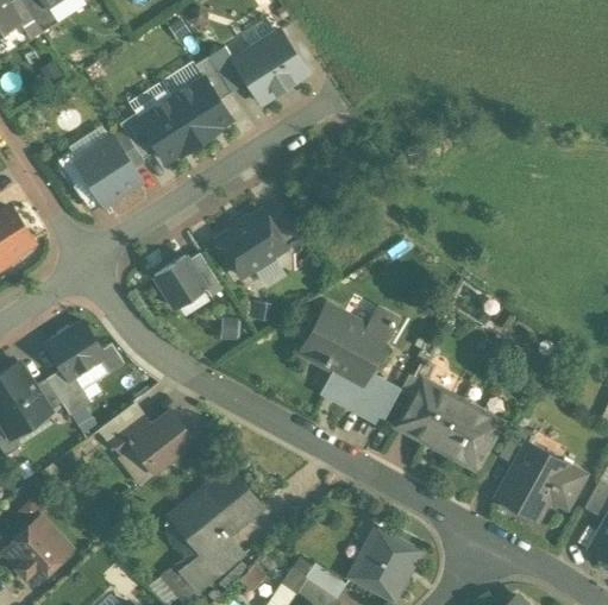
[(4,0),(0,0),(0,35),(4,35),(10,26),(18,21),(8,6),(4,0)]
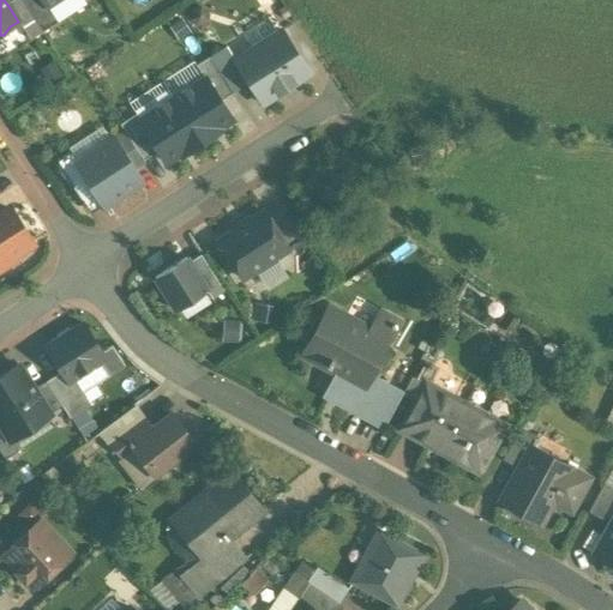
[(18,0),(8,6),(18,22),(32,42),(44,35),(22,0),(18,0)]
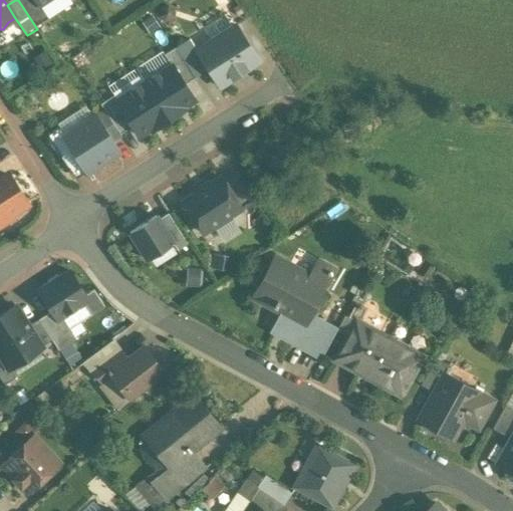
[(40,7),(35,0),(18,0),(37,29),(50,21),(41,7),(40,7)]
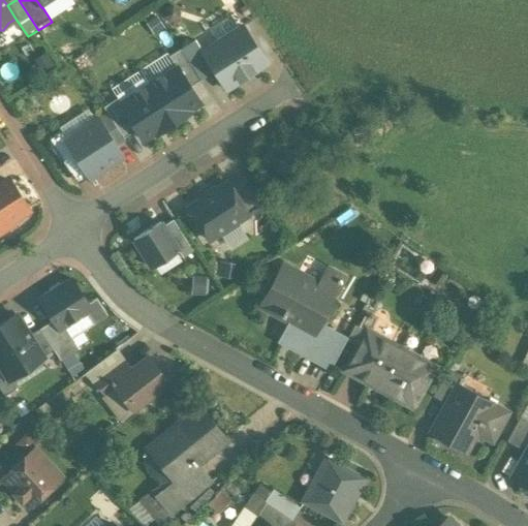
[(72,0),(54,0),(42,7),(52,22),(75,5),(72,0)]
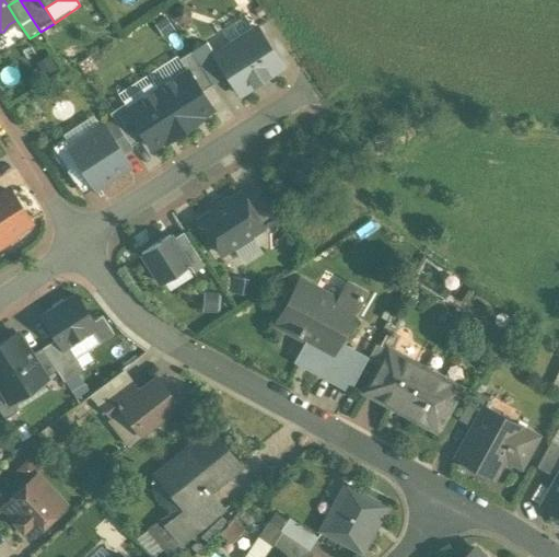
[(284,70),(259,30),(216,58),(229,79),(241,97),(284,70)]
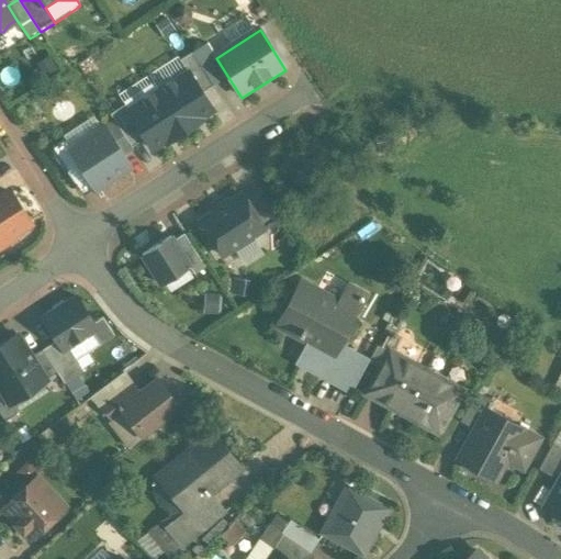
[(229,79),(216,58),(209,45),(193,55),(215,88),(229,79)]
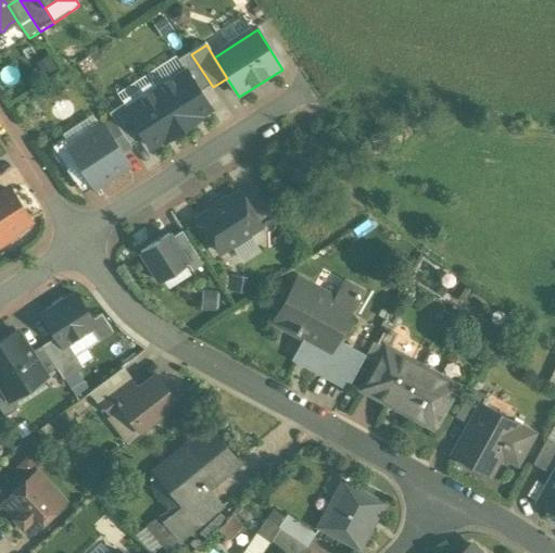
[(179,62),(187,74),(188,73),(201,93),(213,87),(191,54),(179,62)]
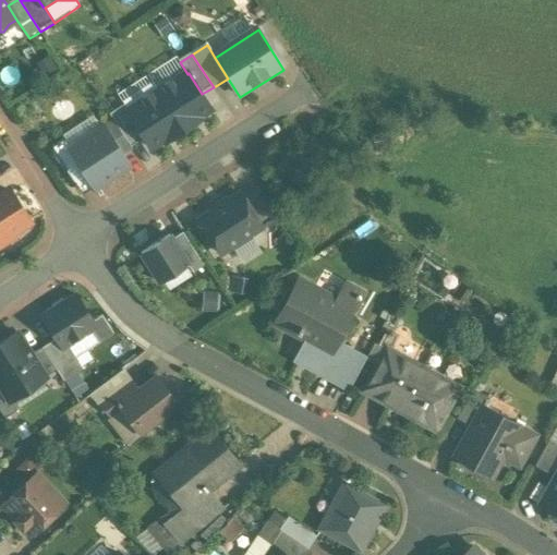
[(188,74),(158,93),(185,132),(204,120),(203,119),(214,111),(202,94),(189,73),(188,74)]
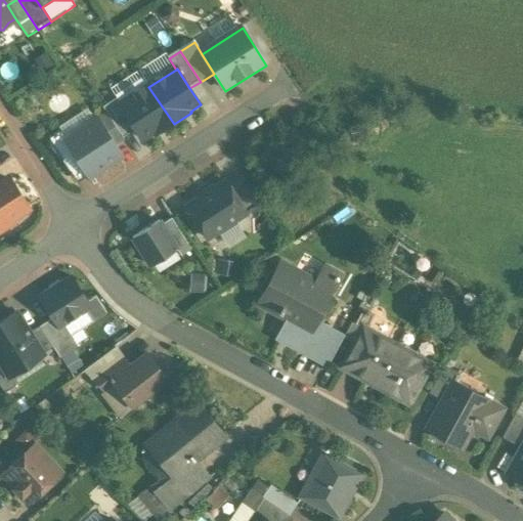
[(157,135),(174,124),(148,87),(121,104),(120,104),(137,131),(144,141),(156,134),(157,135)]
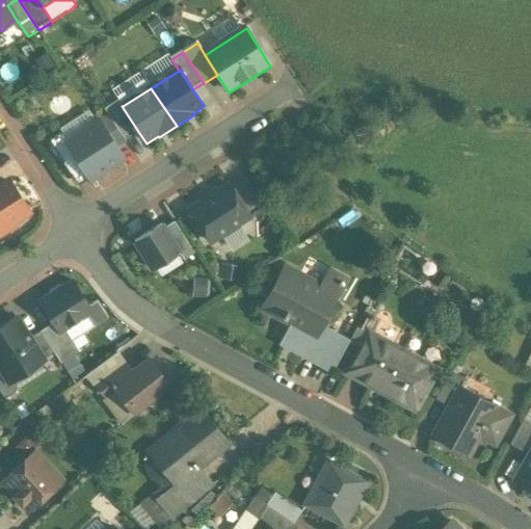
[(126,141),(139,133),(122,106),(123,106),(120,101),(105,110),(109,116),(126,141)]
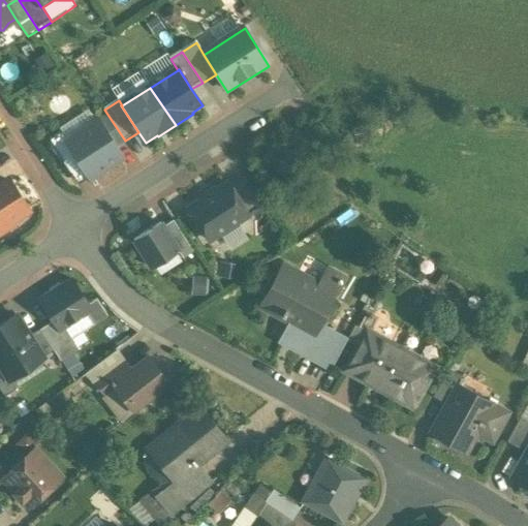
[(125,141),(109,116),(98,123),(115,149),(126,143),(125,141)]
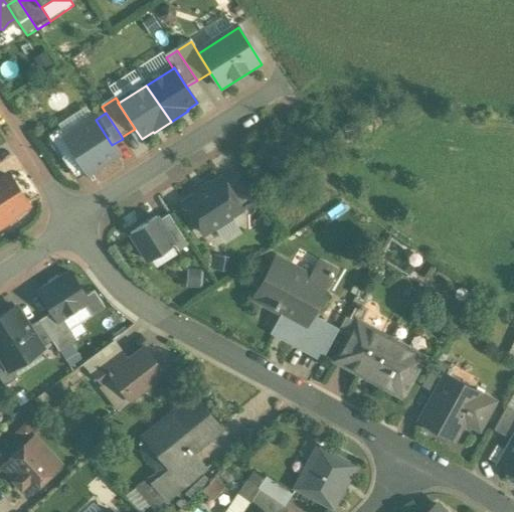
[(66,138),(77,155),(89,173),(90,174),(119,155),(112,145),(96,120),(66,138)]
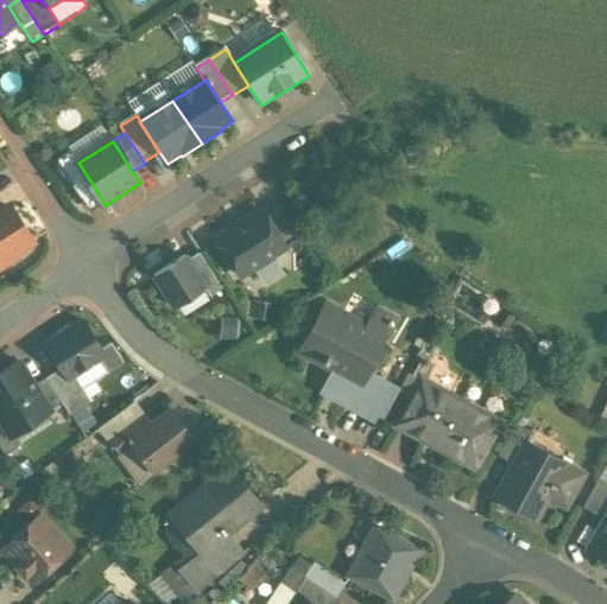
[(78,163),(73,153),(58,161),(77,191),(92,183),(78,163)]
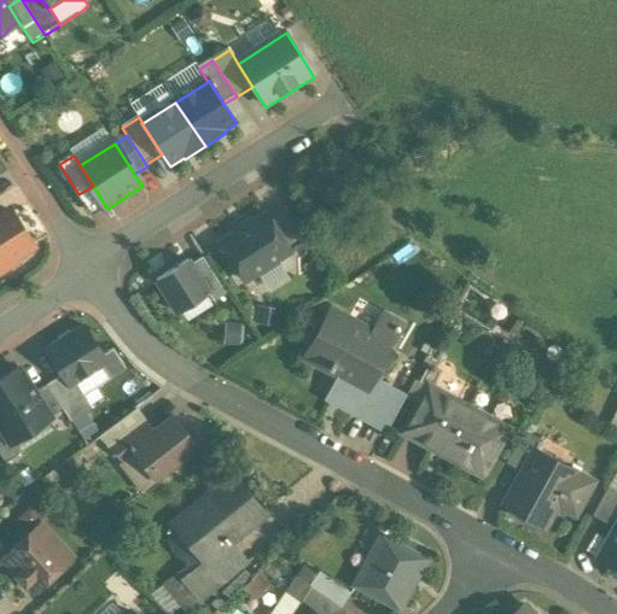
[(106,208),(93,186),(79,194),(93,216),(106,208)]
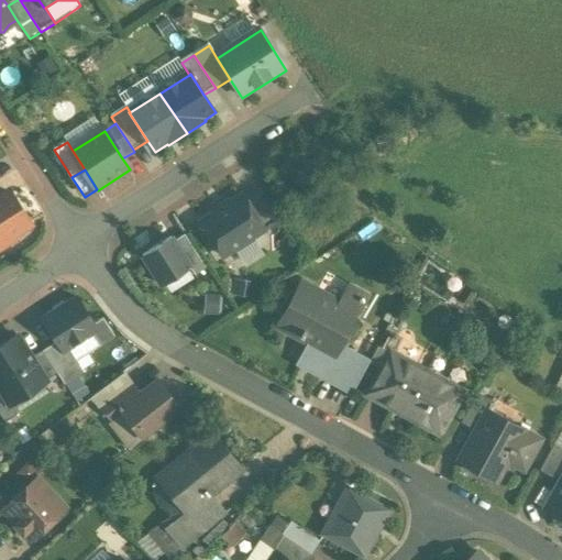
[(261,190),(246,200),(266,230),(281,221),(261,190)]
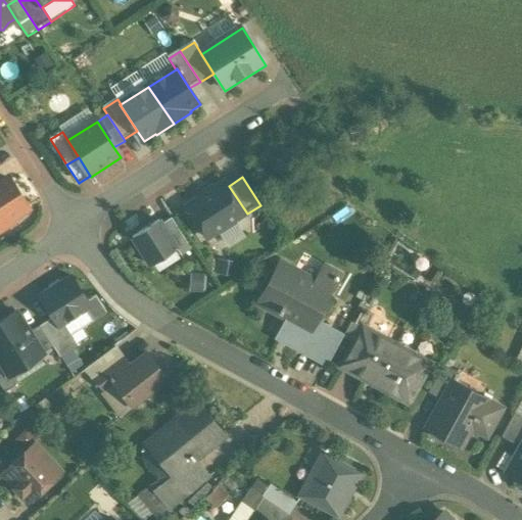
[(0,185),(0,231),(0,232),(13,224),(11,221),(28,209),(9,180),(0,185)]
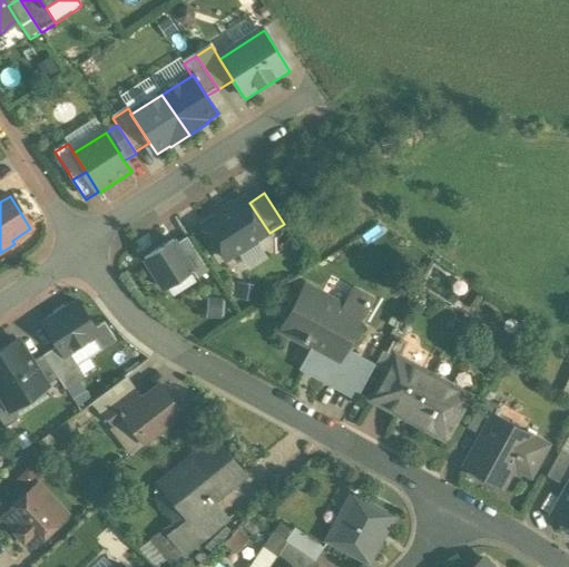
[(232,205),(216,215),(218,218),(204,227),(226,261),(238,253),(257,241),(270,233),(249,203),(247,199),(233,208),(232,205)]
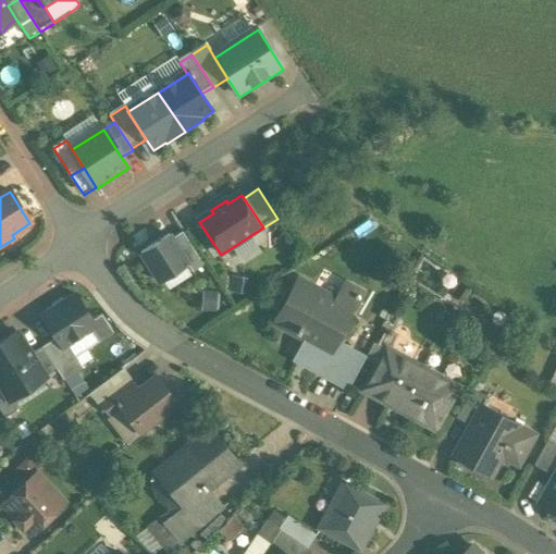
[(251,235),(233,247),(243,263),(262,251),(251,235)]
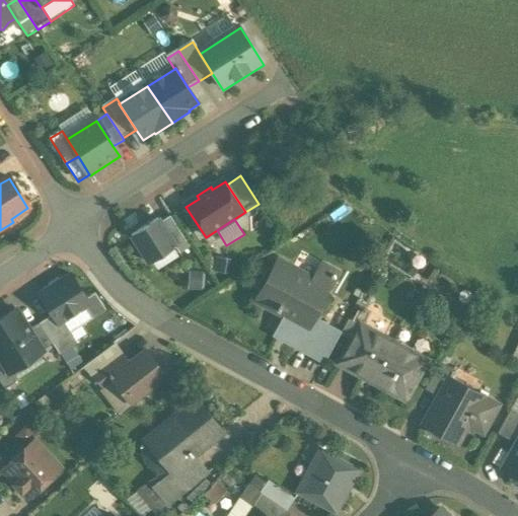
[(158,220),(133,237),(150,265),(176,248),(173,242),(158,220)]
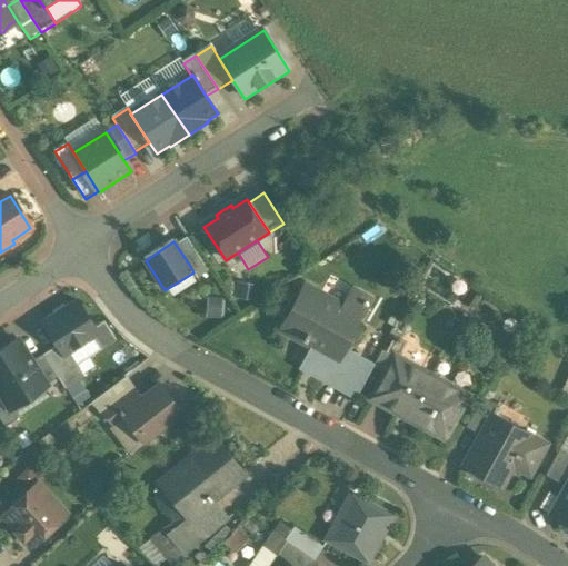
[(209,272),(200,259),(190,266),(193,272),(198,279),(209,272)]
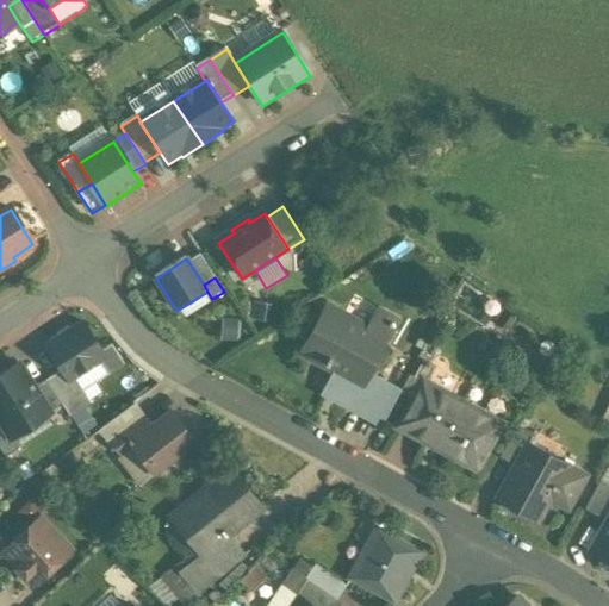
[(389,342),(328,308),(303,354),(340,373),(328,394),(352,407),(364,386),(365,386),(371,375),(389,342)]
